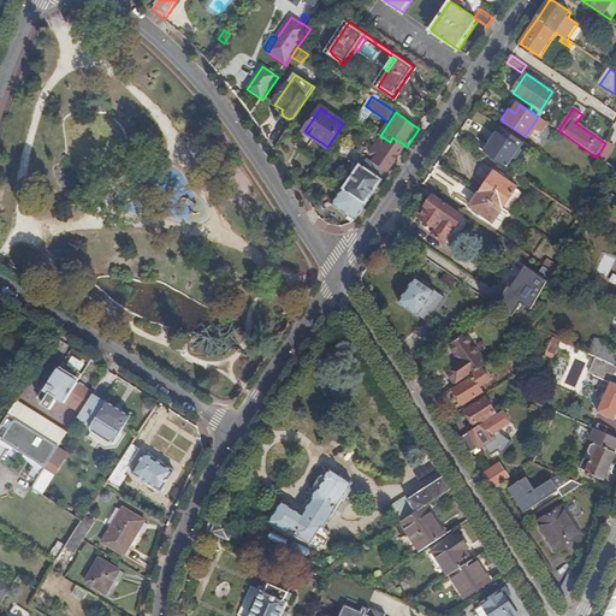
[(491,146),(485,154),(507,169),(520,149),(519,148),(522,142),(505,130),(501,136),(499,135),(495,135),(489,142),(491,146)]
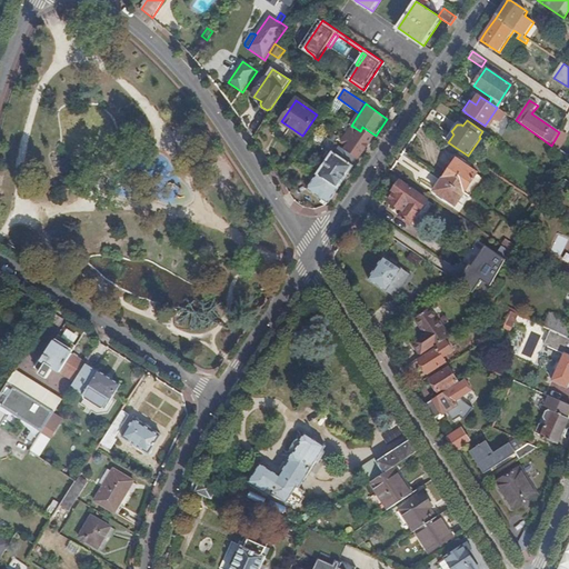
[(349,147),(346,150),(359,159),(368,148),(376,136),(362,127),(360,131),(353,127),(342,142),(349,147)]
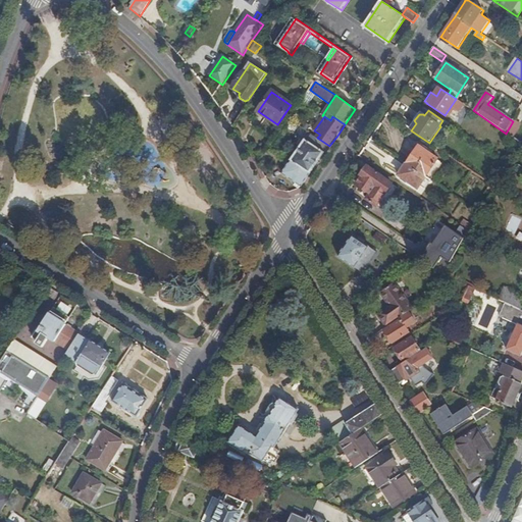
[(292,161),(311,174),(322,158),(325,153),(306,140),(292,161)]
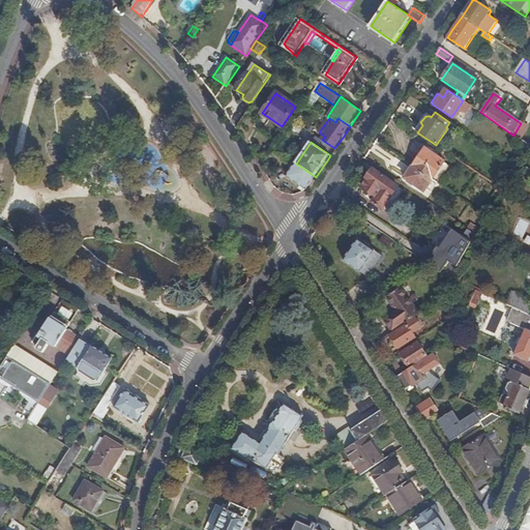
[(425,149),(405,178),(424,192),(445,162),(425,149)]
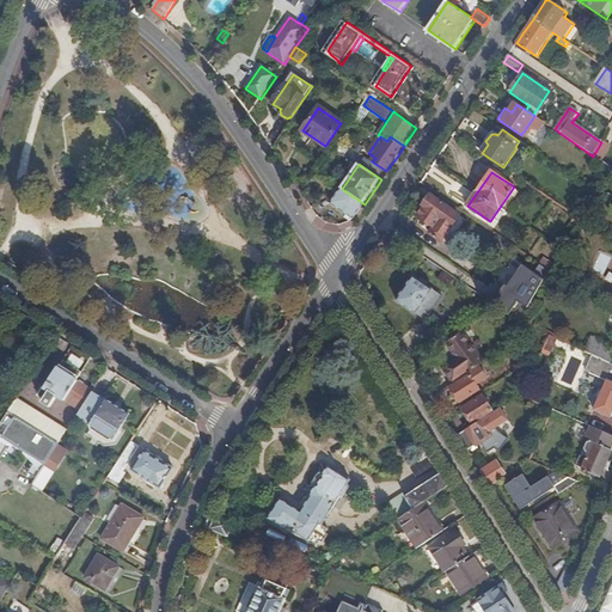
[(332,204),(354,219),(365,204),(342,189),(332,204)]
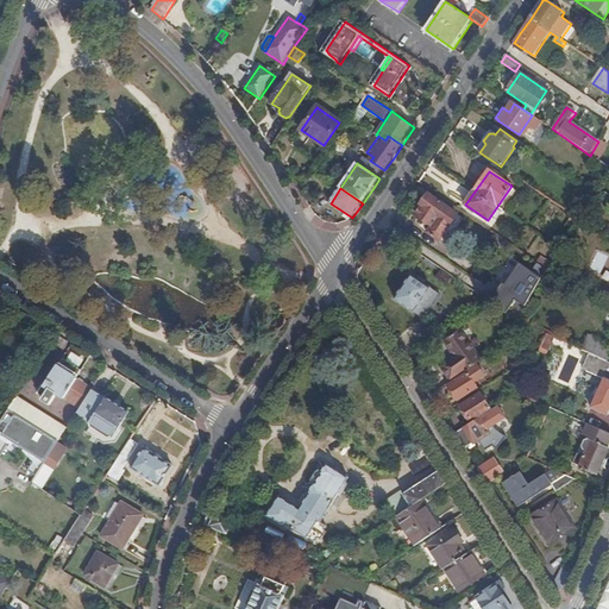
[(441,240),(458,214),(428,195),(421,205),(422,206),(416,215),(434,226),(429,233),(441,240)]
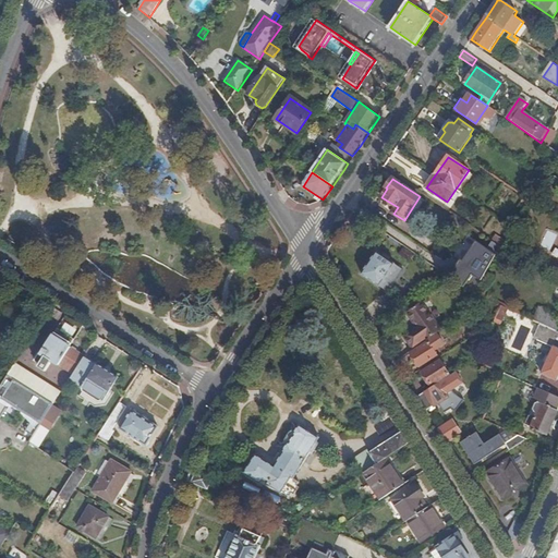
[(465,255),(451,278),(475,294),(502,247),(494,241),(488,249),(477,242),(468,257),(465,255)]
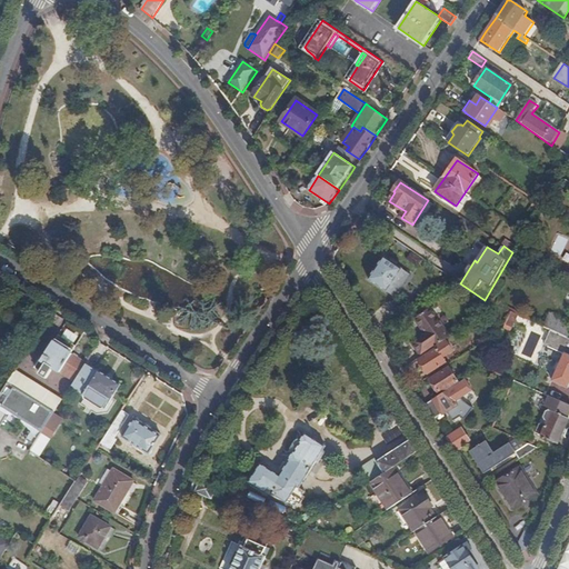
[(403,270),(403,269),(386,257),(369,280),(388,292),(396,297),(410,275),(403,270)]
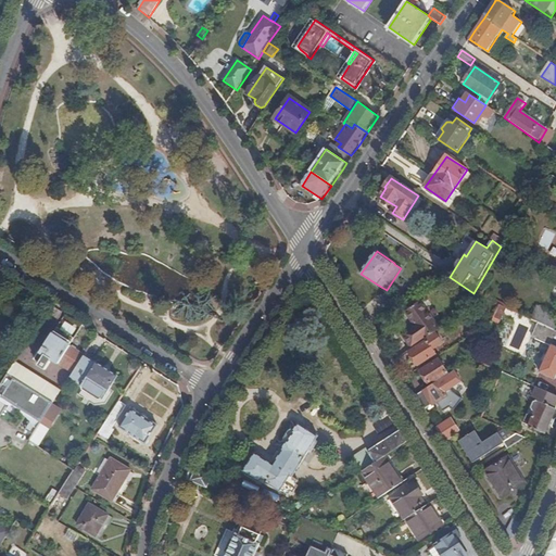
[(405,333),(415,346),(426,339),(436,332),(441,328),(421,301),(408,310),(419,326),(415,329),(414,327),(405,333)]
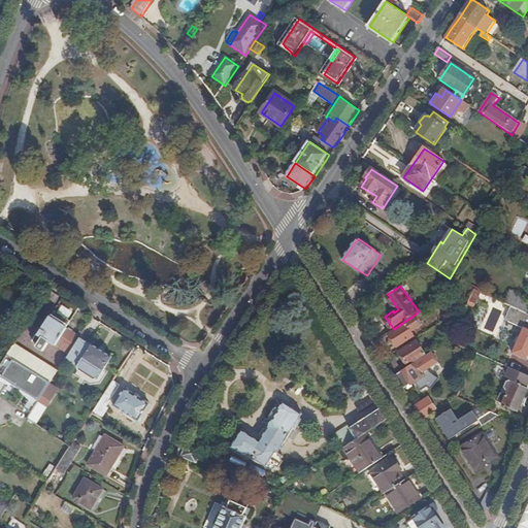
[(474,290),(469,301),(475,304),(482,293),(474,290)]
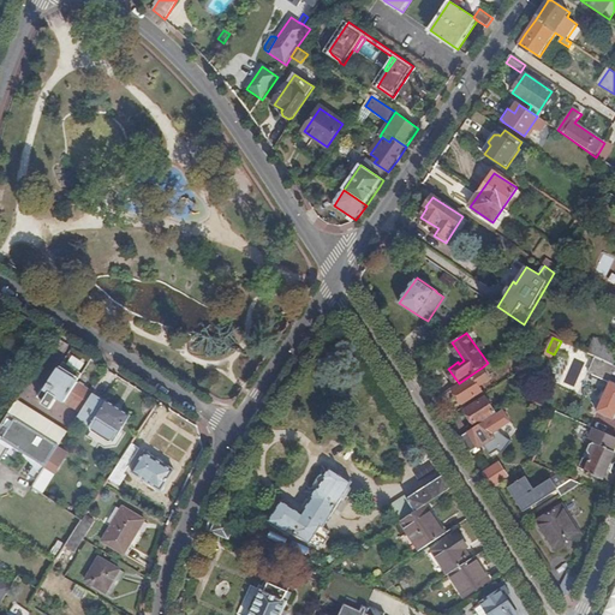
[(595,340),(589,353),(596,357),(614,365),(613,347),(595,340)]
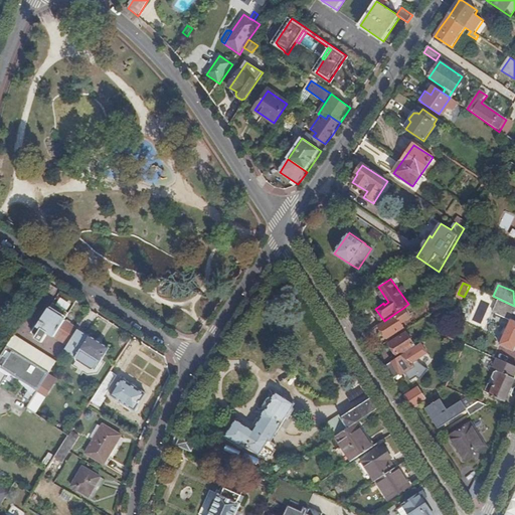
[(514,306),(499,299),(494,313),(512,321),(501,345),(514,351),(514,306)]
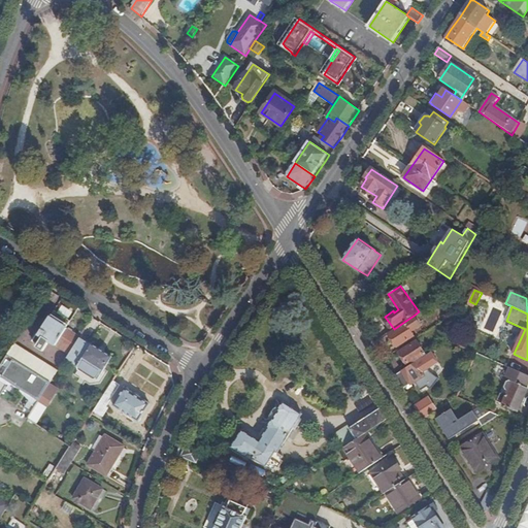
[(51,318),(67,328),(70,321),(55,311),(51,318)]
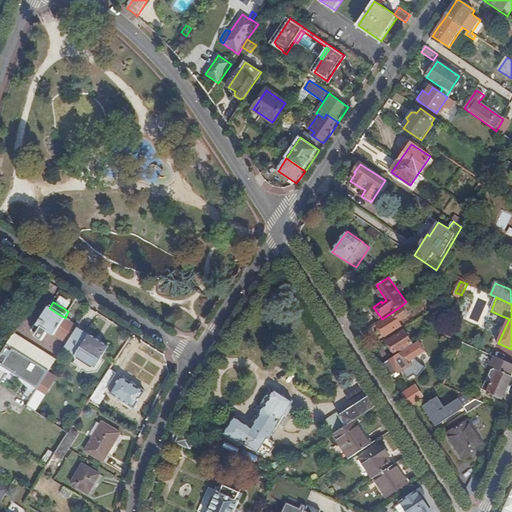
[(401,306),(392,312),(393,314),(378,324),(385,336),(401,326),(399,322),(408,315),(401,306)]
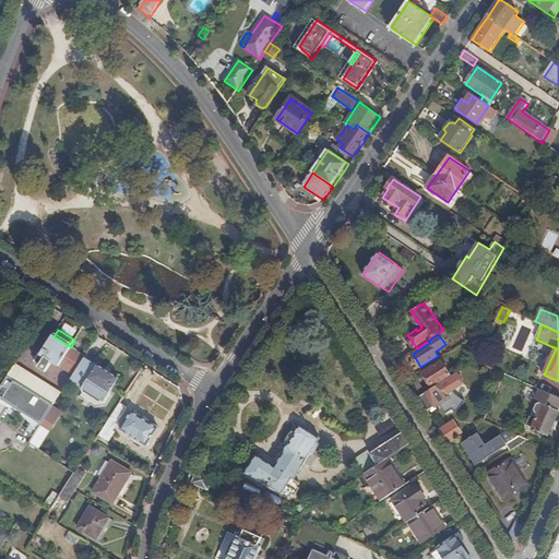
[(74,373),(84,357),(71,348),(71,347),(54,336),(52,335),(40,354),(42,355),(40,358),(43,360),(45,357),(59,366),(60,366),(74,373)]
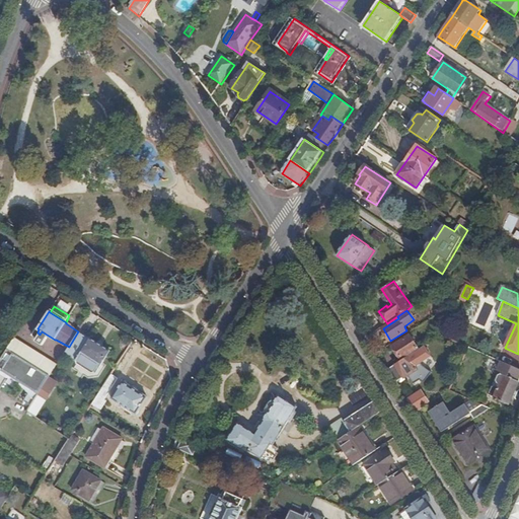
[(110,351),(79,330),(78,331),(69,347),(65,353),(76,360),(77,364),(92,373),(97,372),(110,351)]
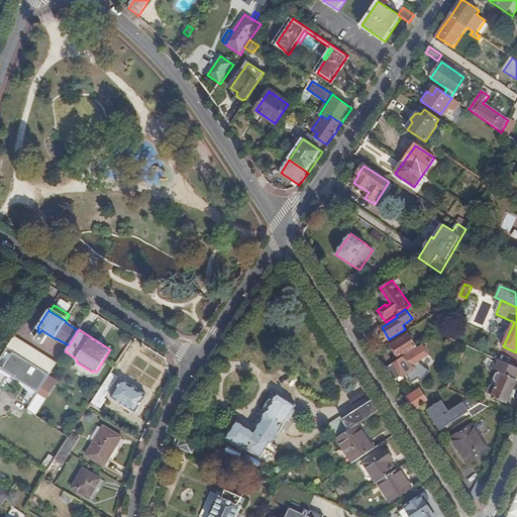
[(401,357),(417,346),(408,334),(393,344),(401,357)]
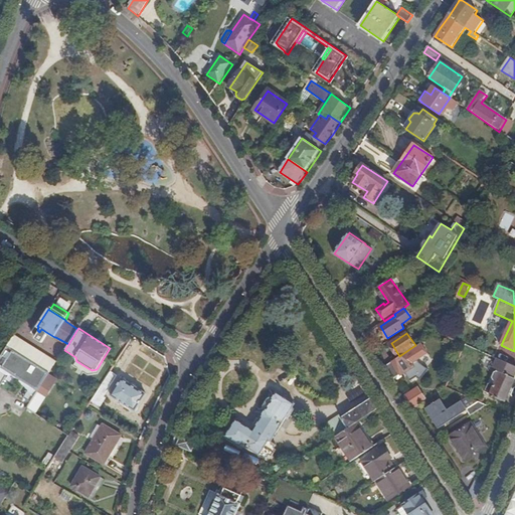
[(57,362),(15,335),(7,347),(49,373),(57,362)]
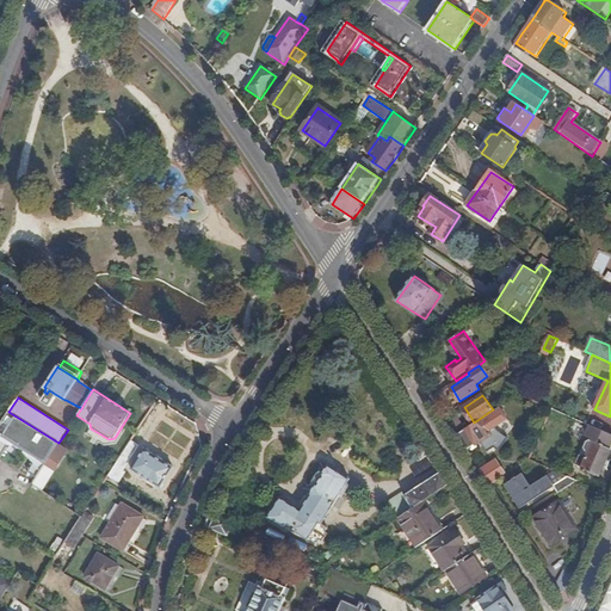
[(458,434),(468,449),(475,444),(492,434),(489,431),(488,429),(491,426),(492,429),(507,419),(500,407),(458,434)]
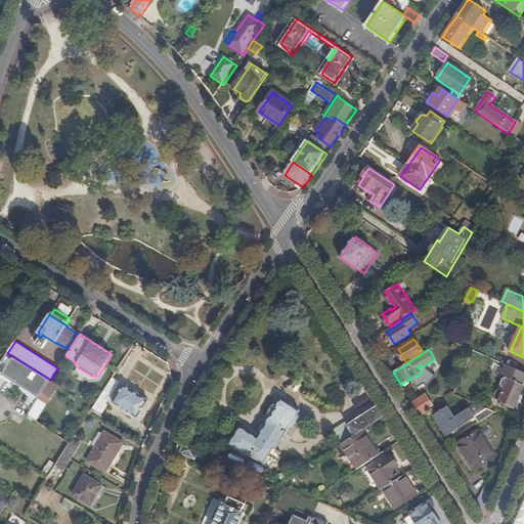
[(50,380),(7,353),(4,357),(0,363),(0,392),(10,377),(16,381),(33,391),(32,393),(25,405),(32,409),(39,398),(49,382),(50,380)]
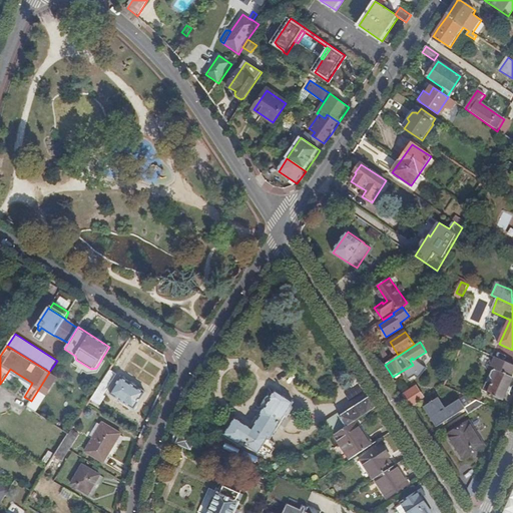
[(494,351),(491,356),(497,359),(499,359),(501,354),(494,351)]
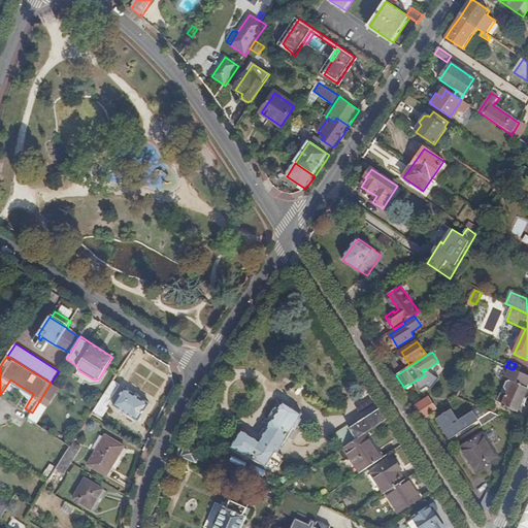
[(527,375),(514,369),(512,369),(508,375),(509,377),(513,380),(512,381),(508,382),(506,387),(507,390),(510,392),(508,395),(505,393),(502,393),(498,401),(504,404),(504,405),(518,411),(527,389),(527,375)]
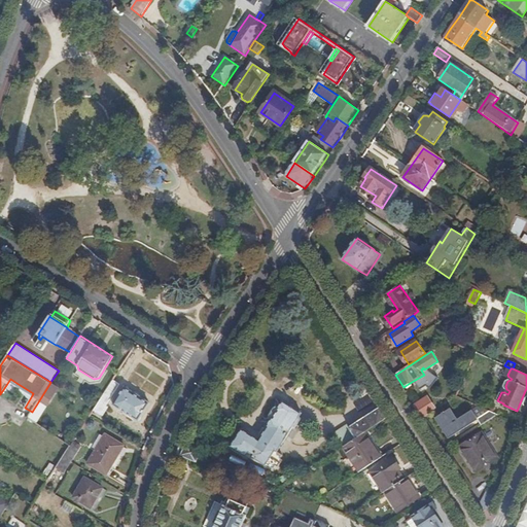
[(119,384),(113,381),(99,402),(105,407),(119,384)]
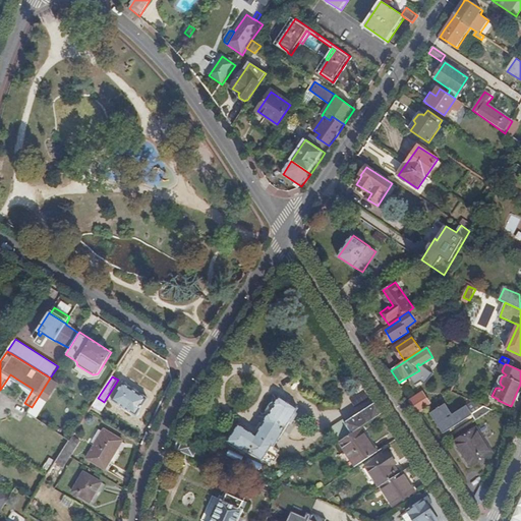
[(33,389),(16,379),(15,381),(32,391),(33,389)]
